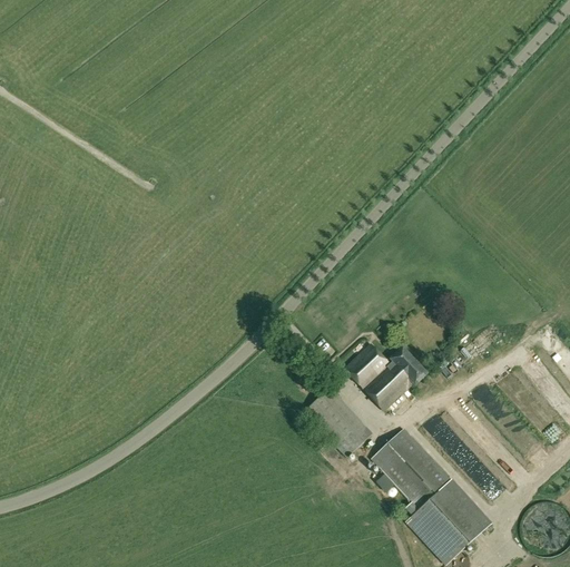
[(508,331),(508,343),(519,343),(520,331),(508,331)]
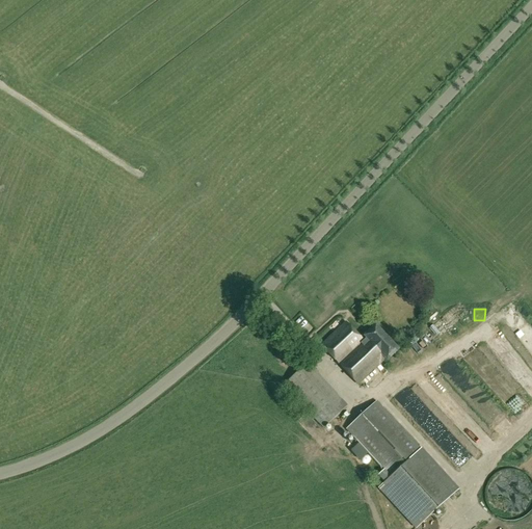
[(322,343),(358,381),(386,355),(388,358),(400,347),(377,322),(362,336),(347,320),(322,343)]
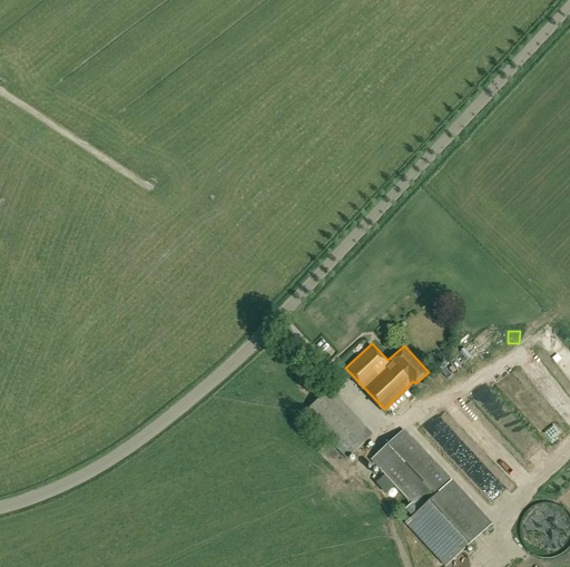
[(454,377),(461,371),(457,365),(450,371),(454,377)]
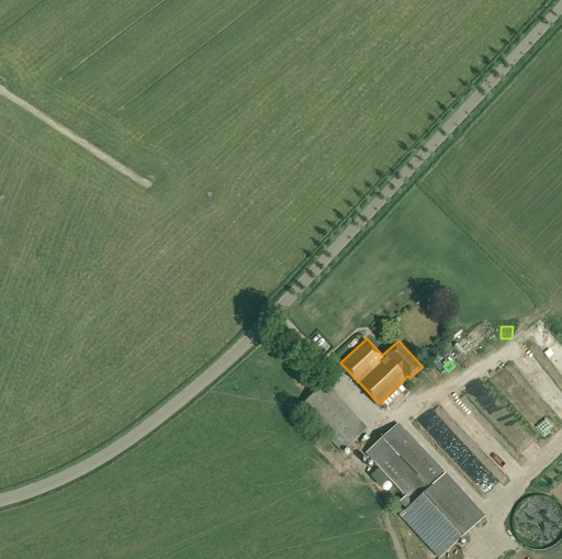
[(551,371),(546,373),(549,381),(554,379),(551,371)]
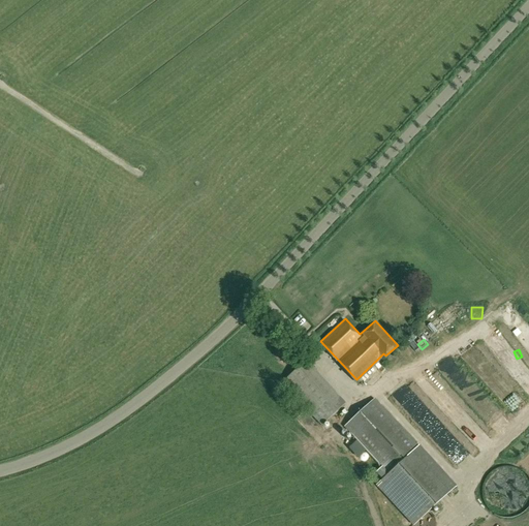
[(322,423),(346,402),(306,359),(283,379),(322,423)]
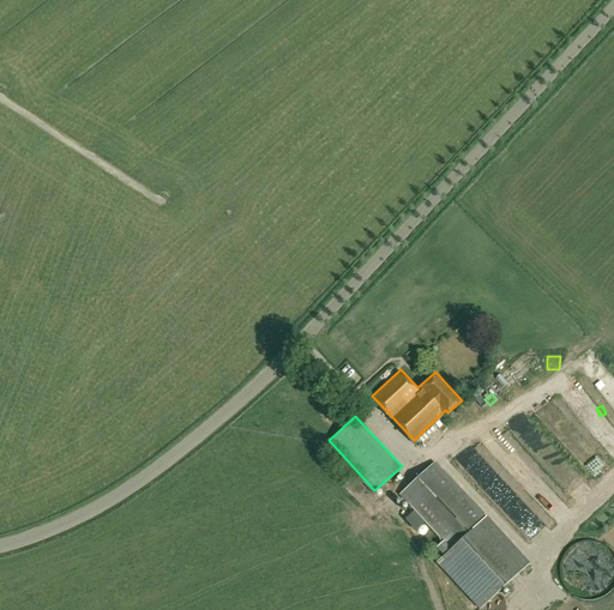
[(529,561),(435,460),(399,493),(450,547),(438,559),(481,605),(529,561)]
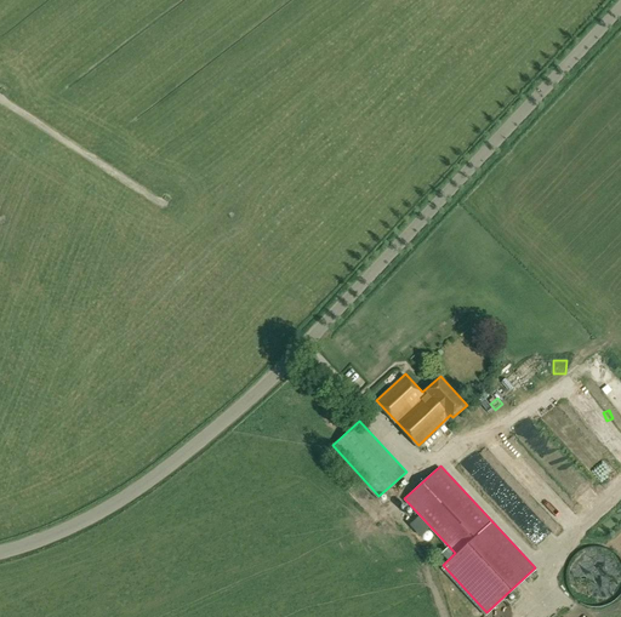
[(545,501),(547,504),(560,491),(558,489),(545,501)]
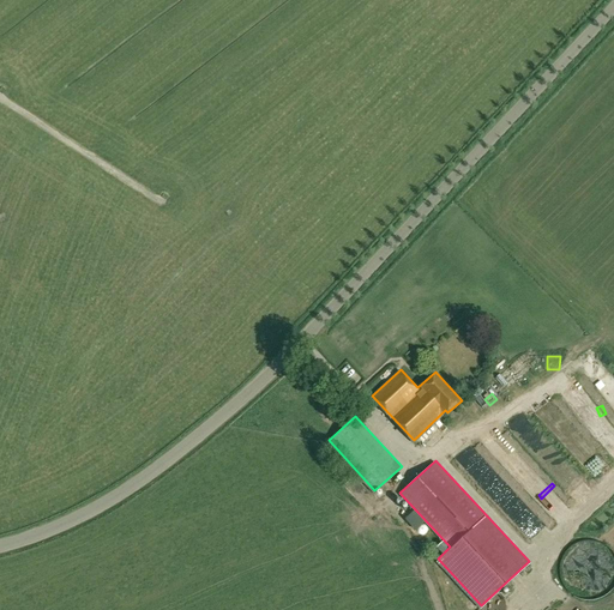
[(595,538),(589,538),(583,538),(577,541),(572,543),(567,547),(564,551),(561,556),(559,562),(559,568),(559,574),(561,579),(564,585),(567,589),(572,593),(577,596),(583,597),(589,598),(595,597),(600,596),(606,593),(609,589),(613,585),(613,583),(613,551),(609,547),(606,543),(600,541),(595,538)]
